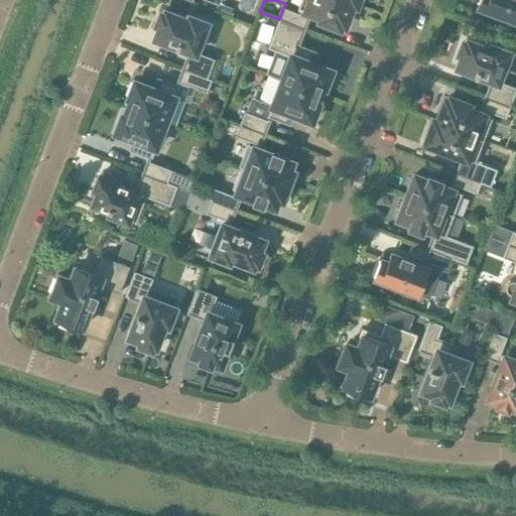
[(343,0),(300,0),(297,8),(321,17),(320,21),(340,28),(342,25),(345,26),(353,5),(357,6),(357,5),(343,0)]
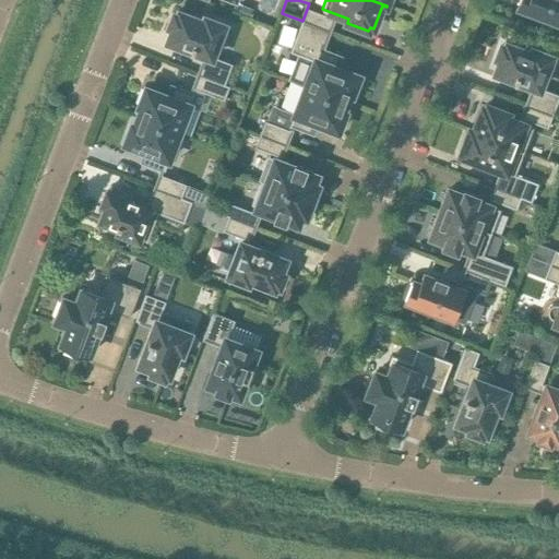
[(558,0),(519,0),(518,6),(548,18),(546,21),(558,26),(558,0)]
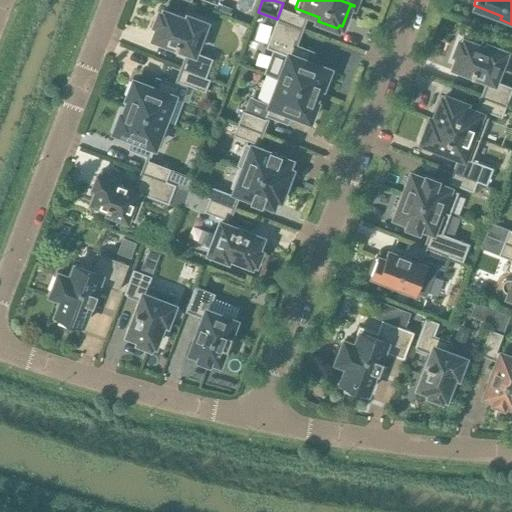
[(281,7),(277,19),(302,28),(307,16),(305,16),(281,7)]
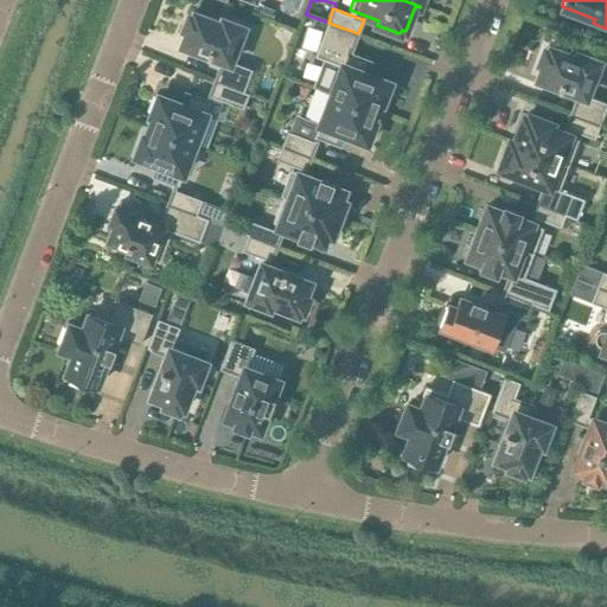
[(223,61),(215,81),(244,91),(253,69),(230,61),(243,27),(223,19),(222,24),(195,13),(193,17),(190,16),(184,29),(189,30),(183,45),(223,61)]
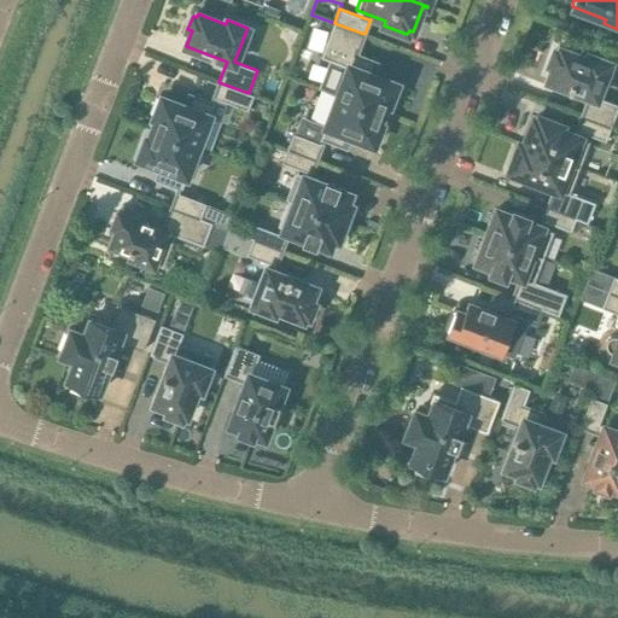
[(384,114),(388,104),(390,105),(398,83),(372,74),(377,62),(355,54),(357,50),(359,50),(365,34),(334,23),(321,58),(348,68),(338,95),(384,114)]
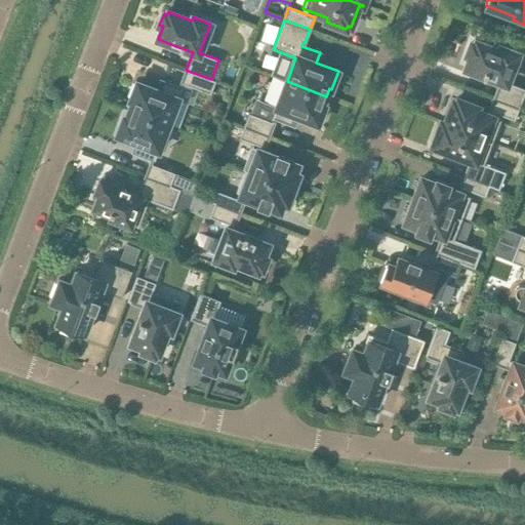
[(500,81),(495,96),(520,106),(524,92),(524,89),(508,82),(519,53),(500,46),(499,49),(476,41),(475,44),(472,43),(467,54),(471,55),(466,68),(500,81)]
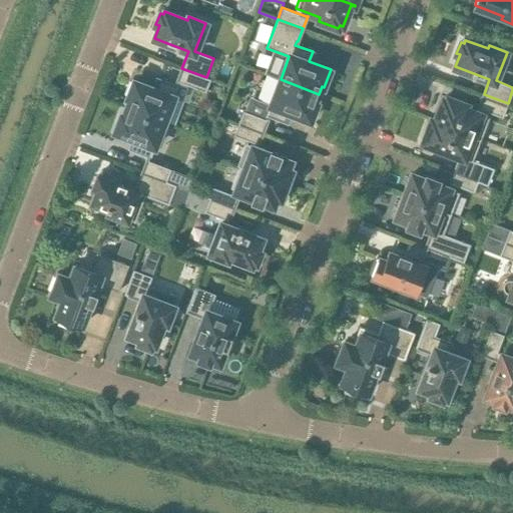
[(181,68),(176,81),(178,82),(178,81),(205,92),(210,79),(206,77),(181,68)]
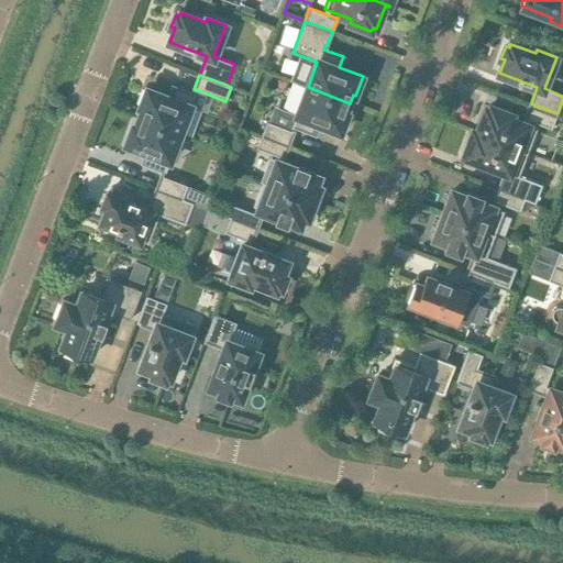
[(170,97),(154,90),(147,88),(140,108),(142,108),(139,117),(180,133),(196,95),(175,87),(170,97)]
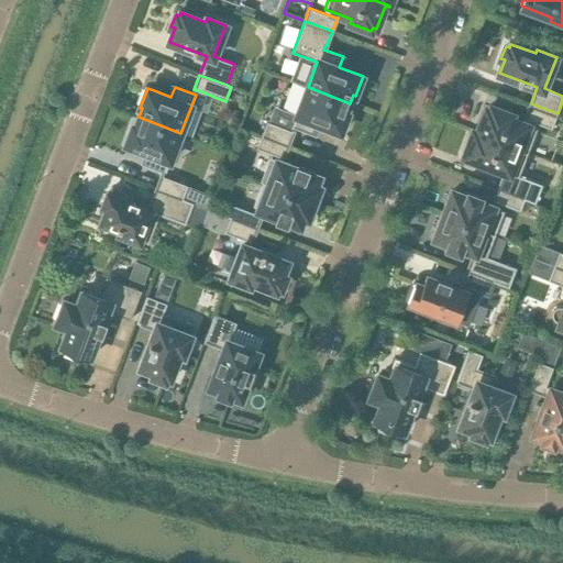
[(345,112),(350,103),(308,87),(293,127),(313,134),(318,123),(341,132),(349,113),(345,112)]
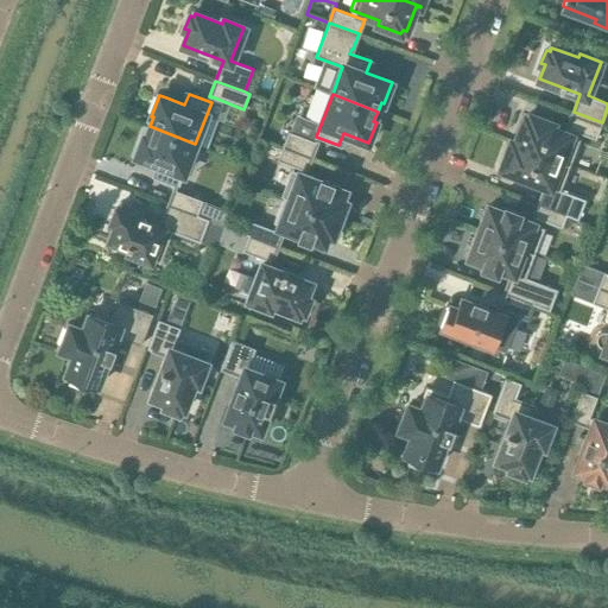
[(602,122),(574,112),(567,128),(568,130),(569,128),(596,139),(602,122)]
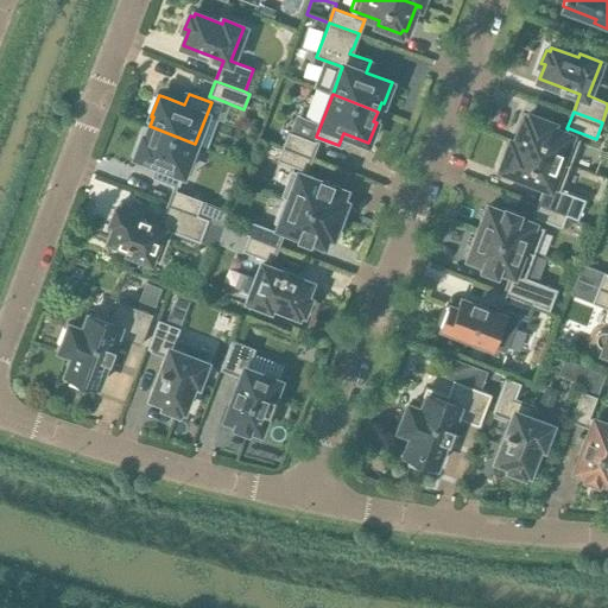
[(511,141),(511,143),(570,165),(581,138),(552,127),(553,124),(530,115),(529,119),(525,118),(515,143),(511,141)]
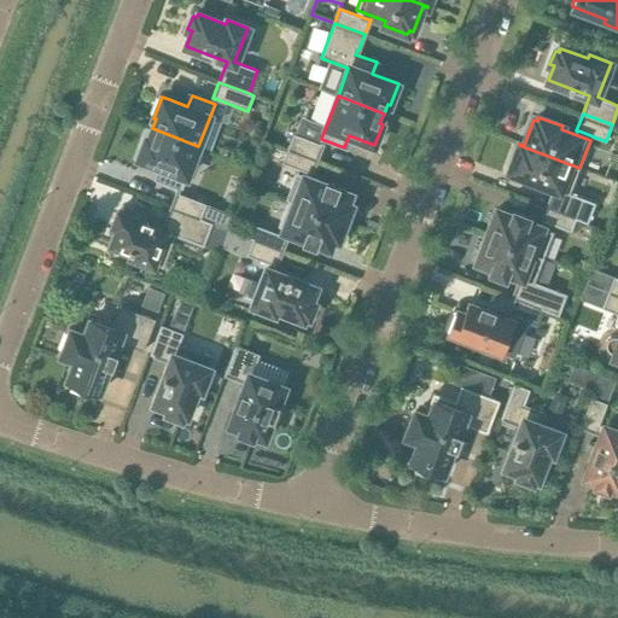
[(149,139),(146,138),(138,158),(164,168),(159,180),(182,188),(198,146),(152,128),(149,139)]
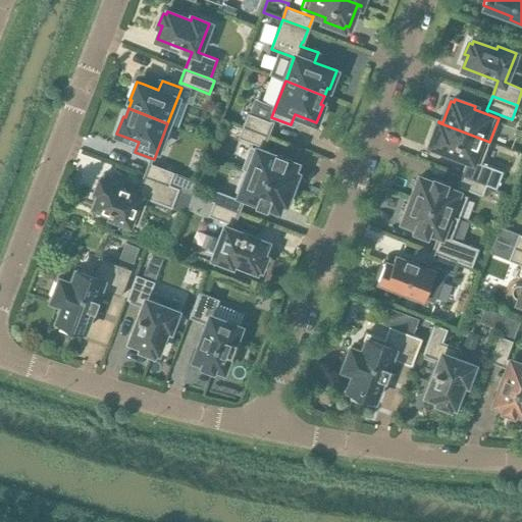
[(243,126),(267,136),(272,121),(271,121),(248,112),(243,126)]
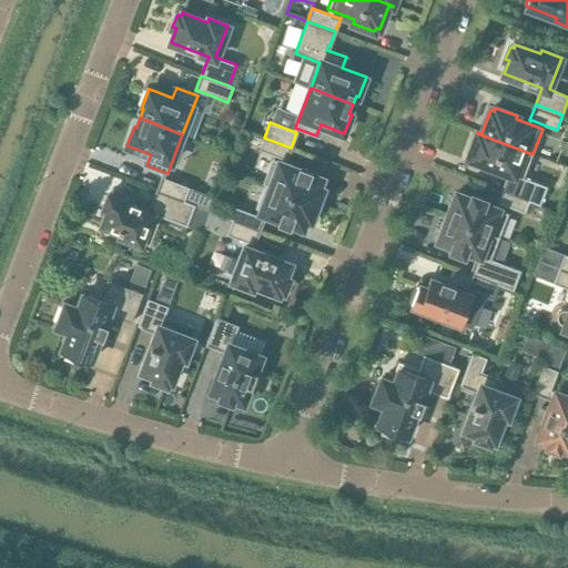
[(507,178),(503,190),(540,204),(547,186),(524,178),(533,154),(477,133),(468,156),(472,158),(472,159),(513,174),(510,179),(509,179),(509,178),(507,178)]
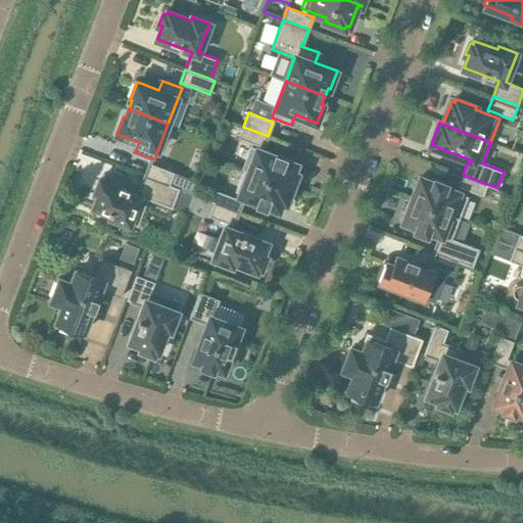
[(268,136),(243,127),(239,138),(263,147),(264,147),(268,136)]
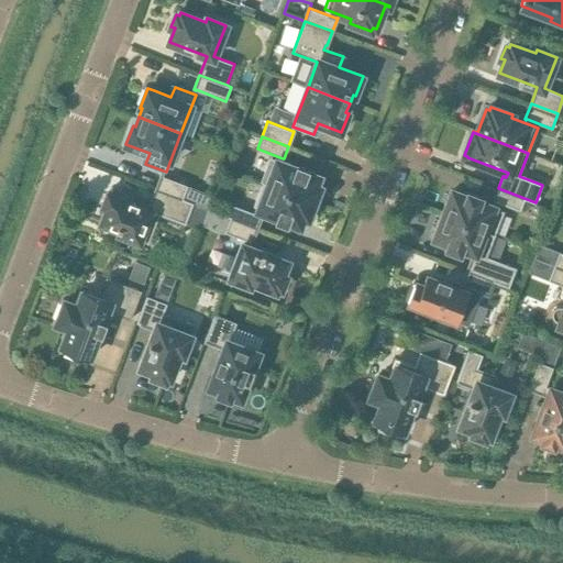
[(272,158),(263,184),(313,202),(320,187),(316,186),(319,176),(308,172),(309,169),(297,165),(296,167),(272,158)]
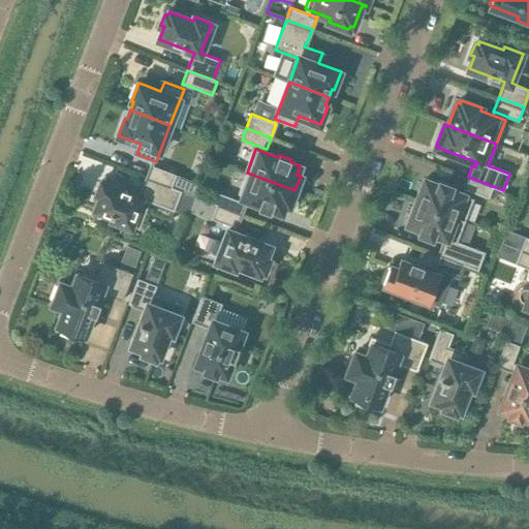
[(147,178),(182,191),(182,190),(173,187),(177,175),(153,165),(153,164),(152,164),(147,178)]
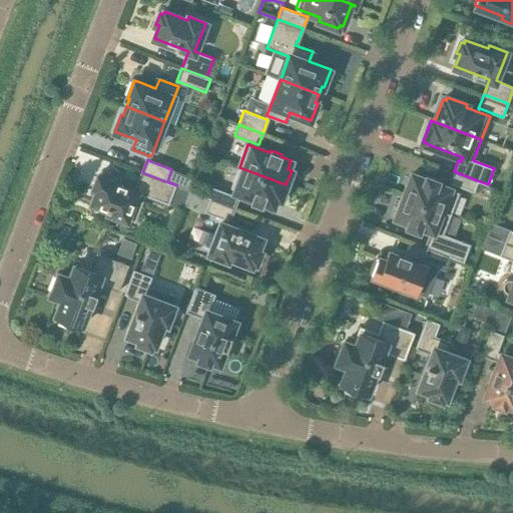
[(235,191),(252,198),(251,200),(263,204),(264,201),(274,206),(277,197),(281,199),(286,184),(239,167),(231,188),(235,190),(235,191)]
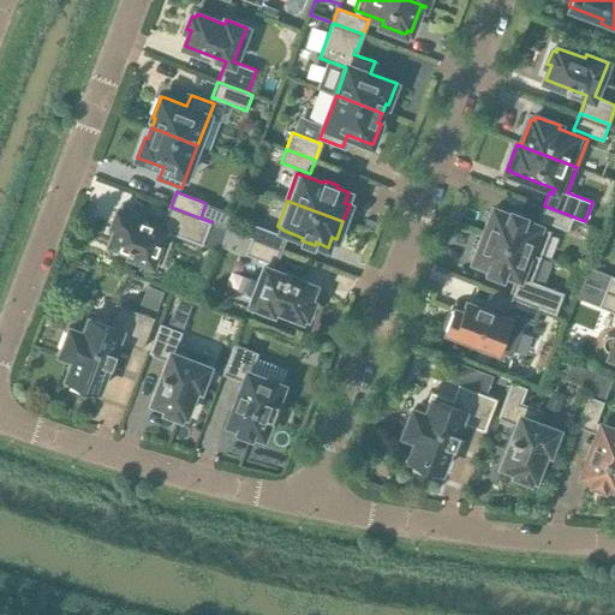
[(585,221),(544,206),(539,220),(541,220),(568,231),(573,218),(585,222),(585,221)]
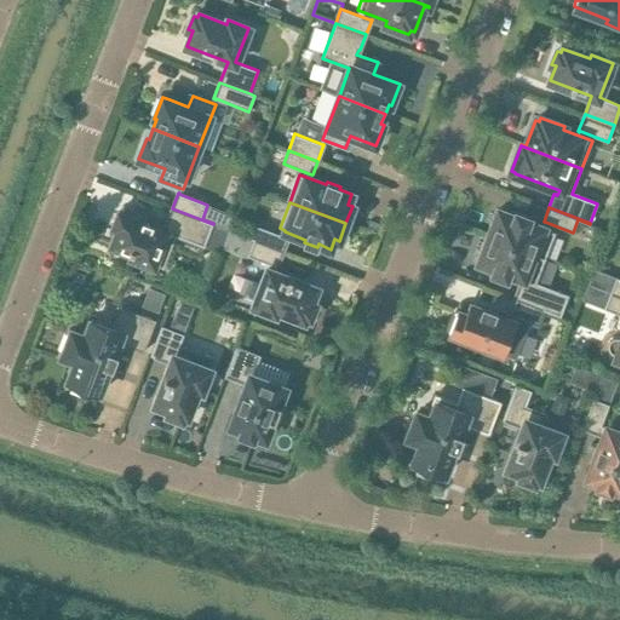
[(213,224),(172,208),(166,225),(167,225),(170,227),(167,231),(151,225),(151,224),(143,222),(119,212),(113,228),(118,229),(110,246),(132,253),(131,258),(154,267),(155,263),(165,267),(176,236),(218,253),(228,231),(212,225),(213,224)]
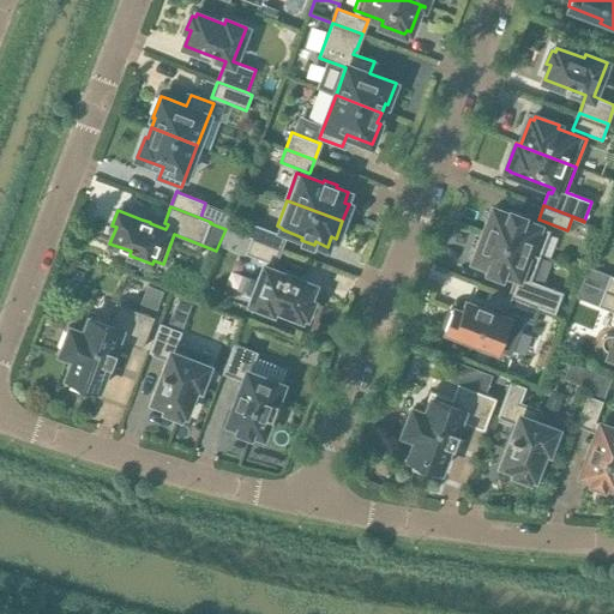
[(491,210),(481,233),(540,256),(549,229),(522,218),(523,216),(511,211),(510,215),(493,208),(492,211),(491,210)]
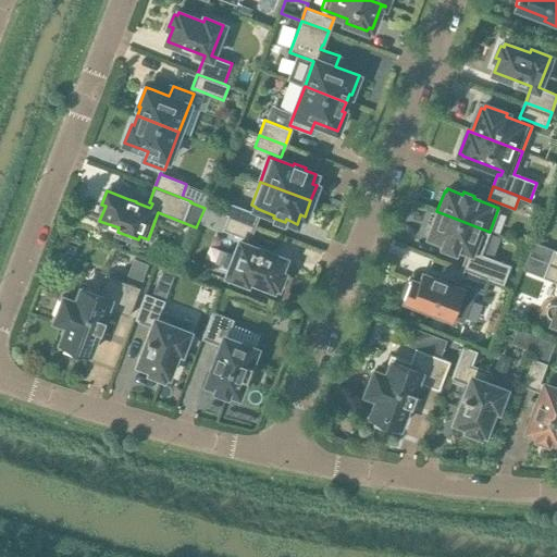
[(223,213),(229,217),(256,226),(260,215),(229,202),(223,213)]
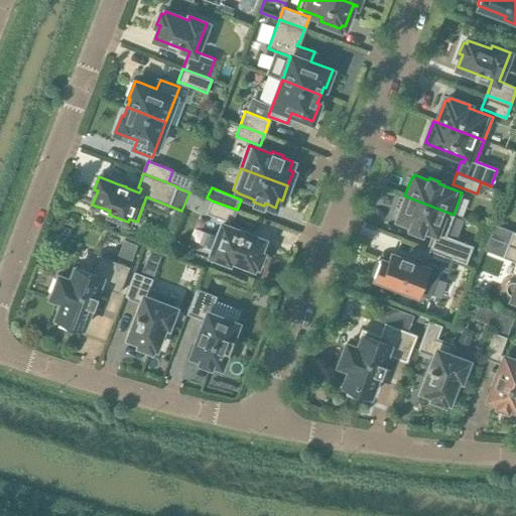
[(422,228),(435,233),(434,237),(432,236),(427,248),(467,263),(473,246),(445,235),(454,215),(404,196),(397,216),(399,216),(398,219),(412,224),(411,226),(421,230),(422,228)]
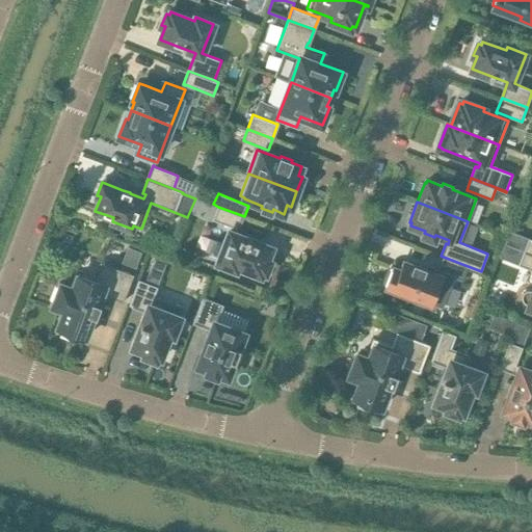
[(213,219),(238,231),(244,216),(218,207),(213,219)]
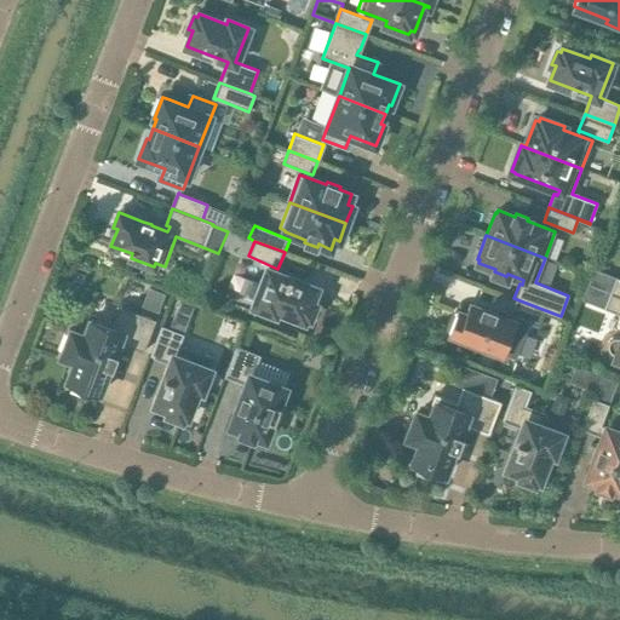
[(277,310),(304,320),(305,316),(310,317),(315,304),(311,303),(316,288),(268,269),(263,283),(251,280),(245,296),(257,299),(254,305),(275,314),(277,310)]
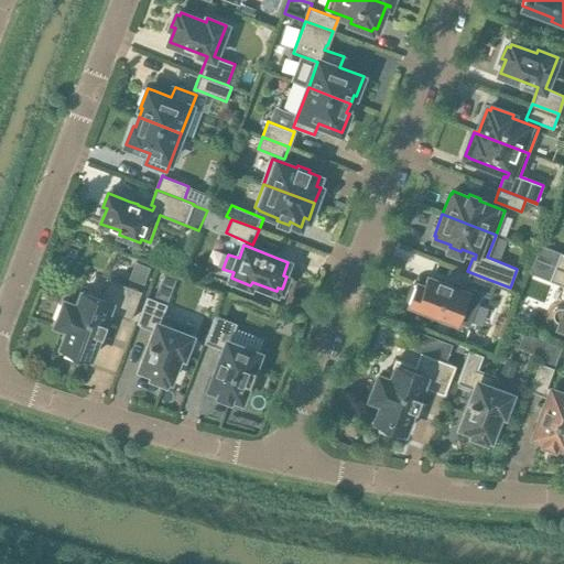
[(563,269),(555,267),(550,281),(563,286),(563,269)]
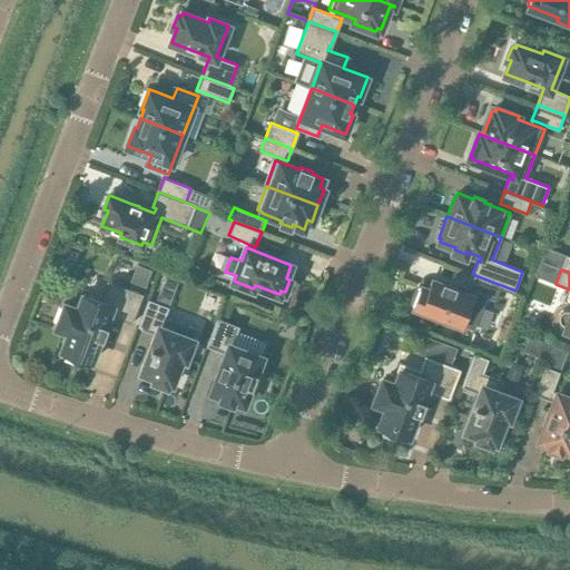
[(516,291),(472,274),(467,288),(468,290),(469,288),(494,298),(499,285),(516,292),(516,291)]
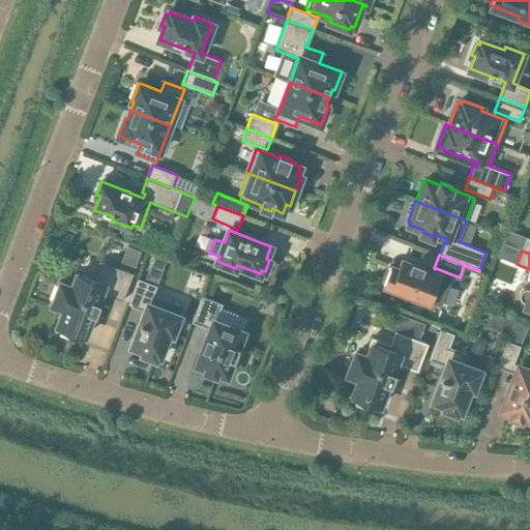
[(398,269),(391,266),(384,284),(413,295),(412,299),(425,304),(428,300),(431,301),(441,275),(422,269),(423,266),(413,262),(412,265),(401,260),(398,269)]
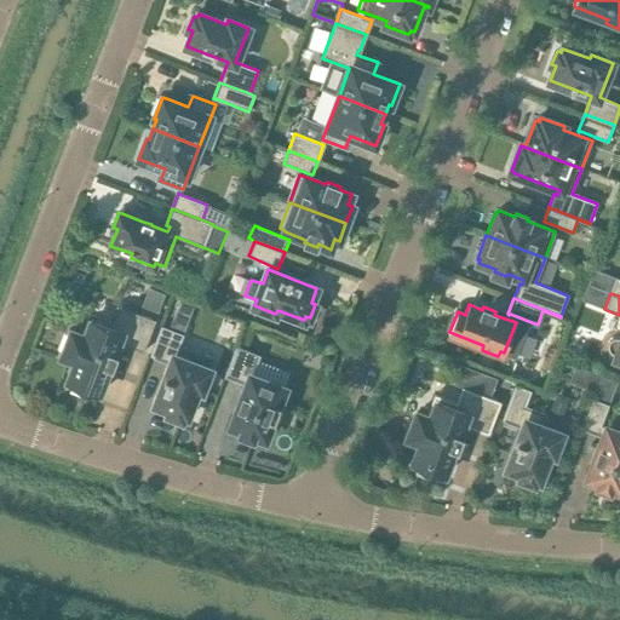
[(118,343),(143,352),(156,321),(118,305),(109,326),(92,319),(86,337),(72,331),(62,356),(76,362),(68,383),(72,385),(70,389),(86,395),(89,391),(98,395),(109,367),(112,368),(116,355),(114,355),(118,343)]
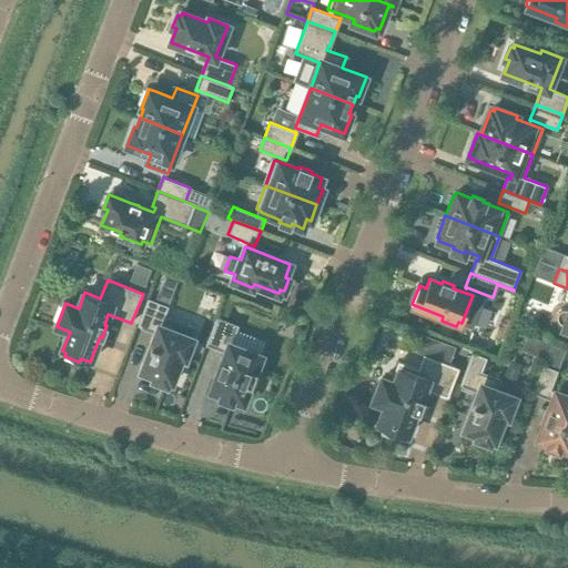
[(148,298),(138,325),(156,333),(142,371),(155,376),(154,379),(166,384),(168,381),(172,382),(181,357),(185,358),(192,338),(161,327),(169,306),(148,298)]
